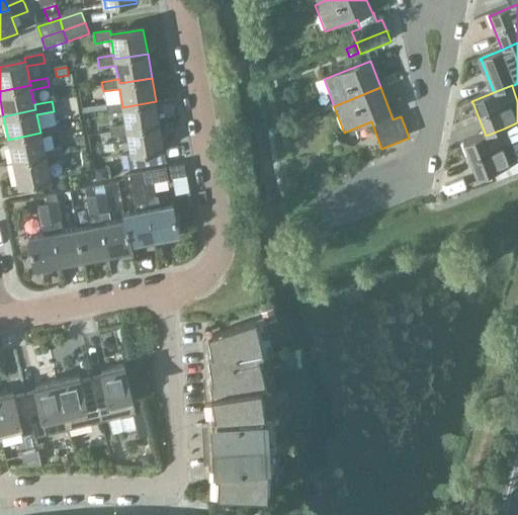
[(122,107),(122,103),(105,105),(107,115),(123,113),(127,131),(160,125),(156,101),(122,107)]
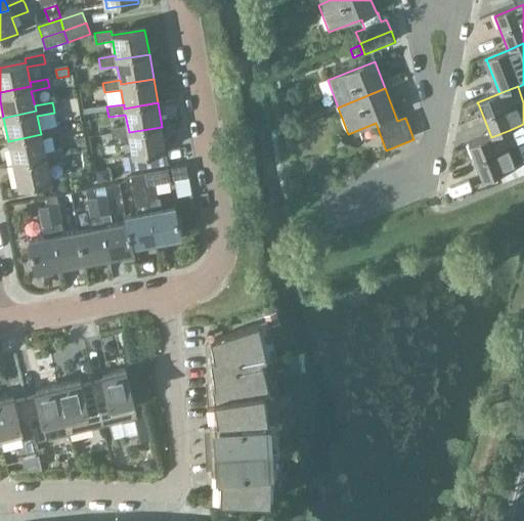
[(41,134),(8,141),(13,166),(46,159),(45,155),(41,139),(59,136),(57,127),(40,130),(41,134)]
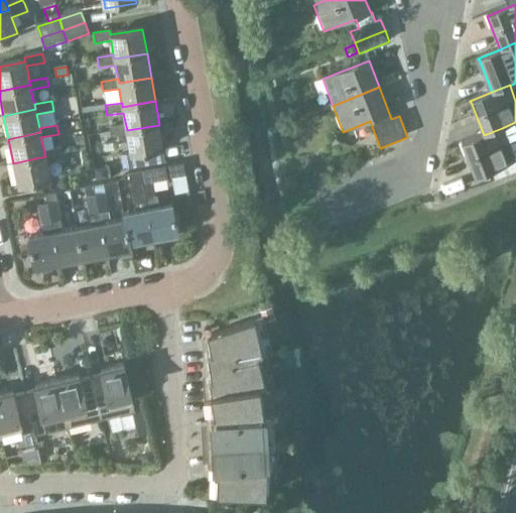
[(127,156),(129,168),(165,162),(159,125),(127,130),(111,133),(111,139),(128,136),(131,155),(127,156)]
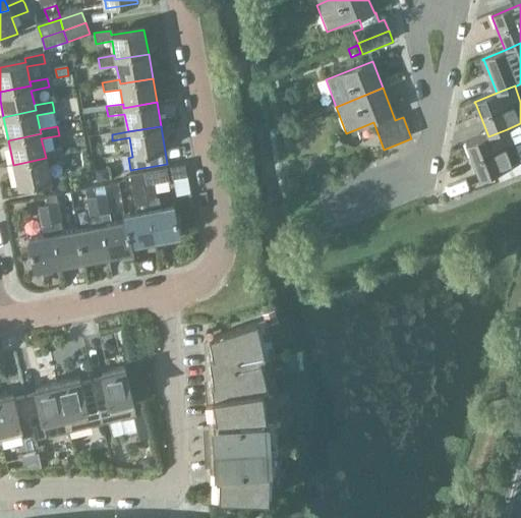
[(507,129),(488,136),(465,146),(479,180),(520,164),(507,129)]
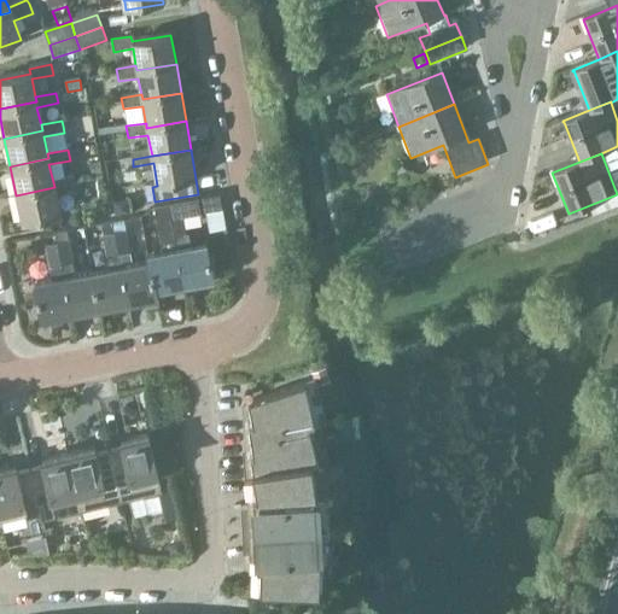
[(100,163),(91,164),(93,176),(101,175),(100,163)]
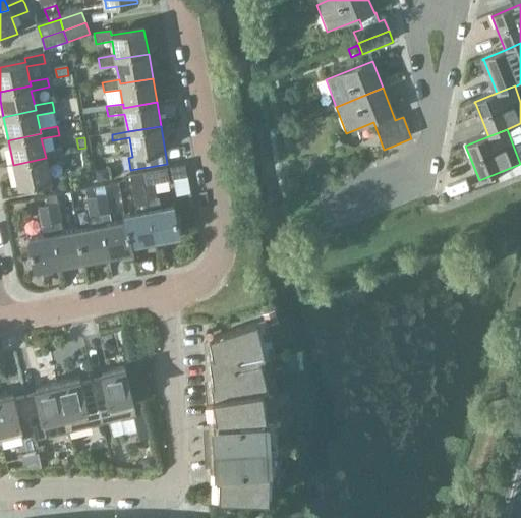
[(46,158),(13,165),(19,189),(51,183),(47,163),(64,159),(62,150),(45,154),(46,158)]
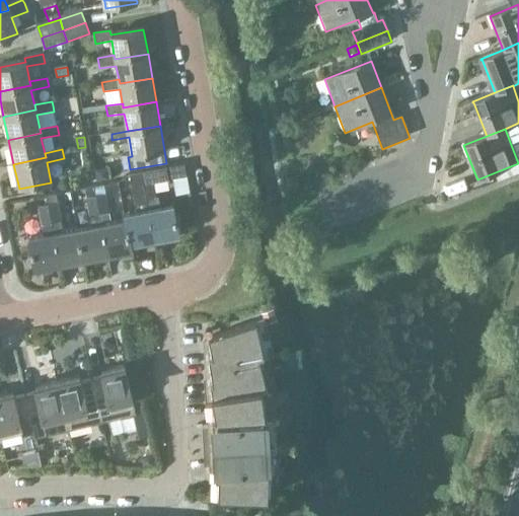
[(141,173),(154,241),(178,236),(172,207),(159,209),(157,198),(156,199),(153,185),(168,181),(166,168),(141,173)]
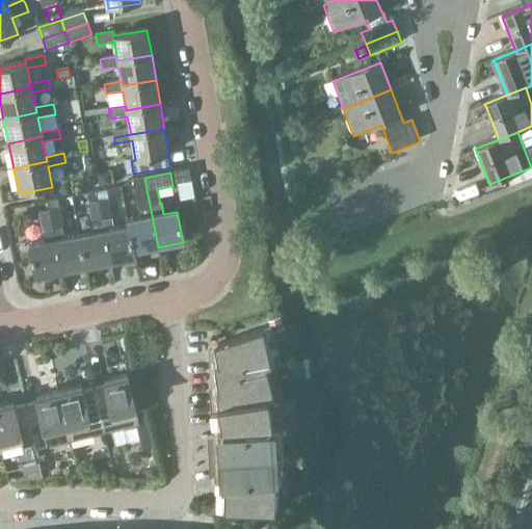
[(108,174),(97,176),(99,187),(110,185),(108,174)]
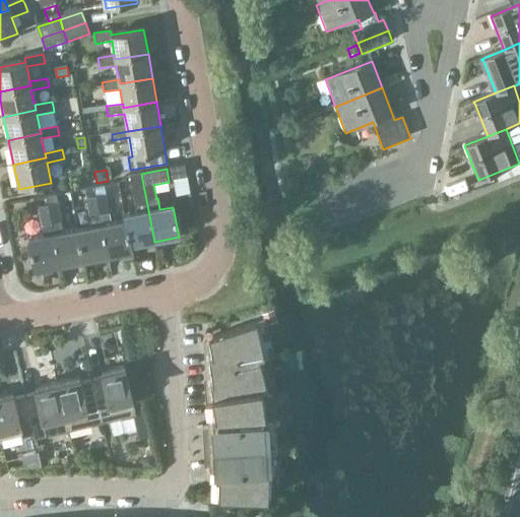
[(130,246),(154,242),(141,174),(129,176),(136,213),(123,216),(125,222),(130,246)]
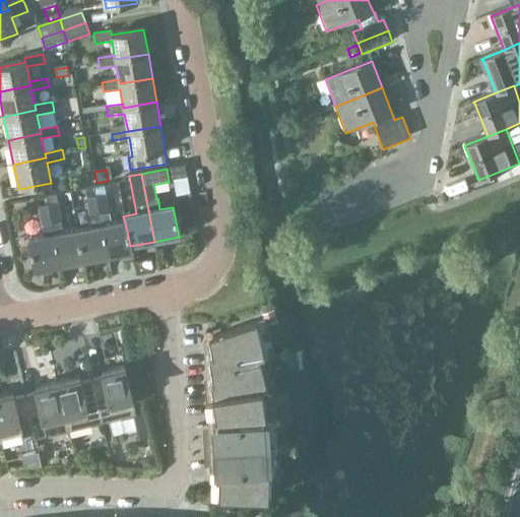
[(296,179),(286,181),(289,191),(298,189),(296,179)]
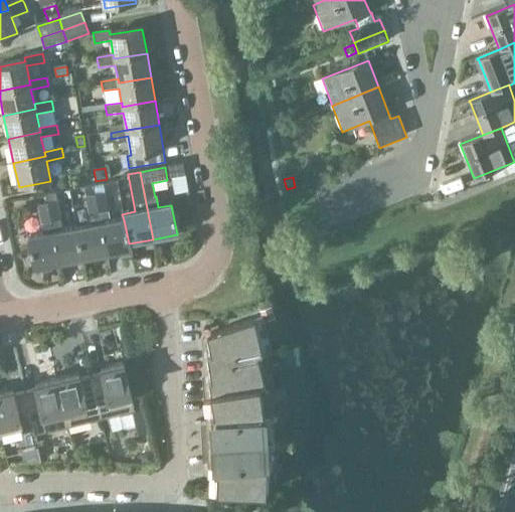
[(101,224),(96,196),(94,188),(84,190),(92,226),(76,229),(82,259),(107,254),(101,224)]
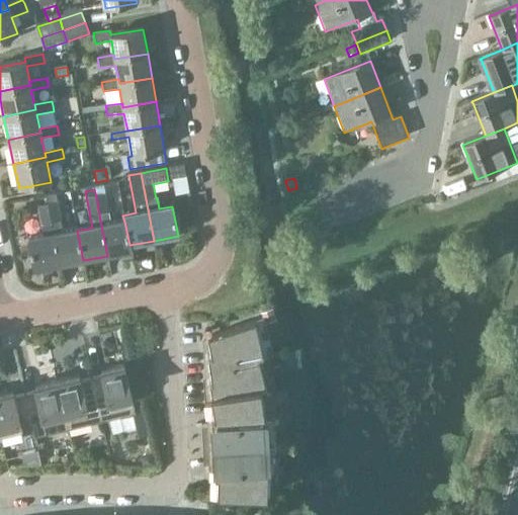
[(124,222),(110,224),(105,195),(96,197),(101,226),(107,256),(132,251),(131,245),(130,245),(124,222)]
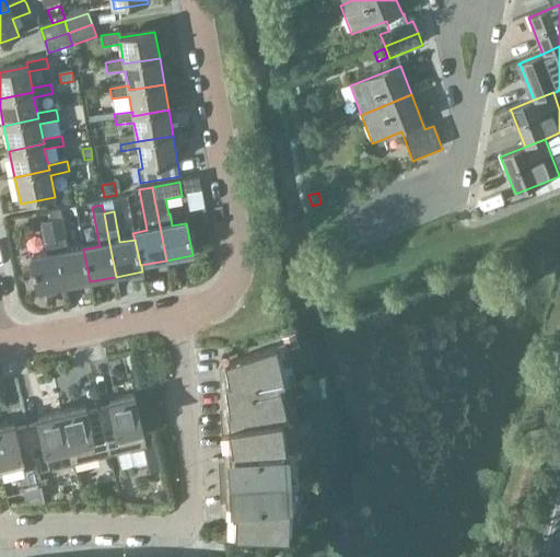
[(90,281),(83,250),(68,252),(62,221),(51,223),(63,287),(90,281)]
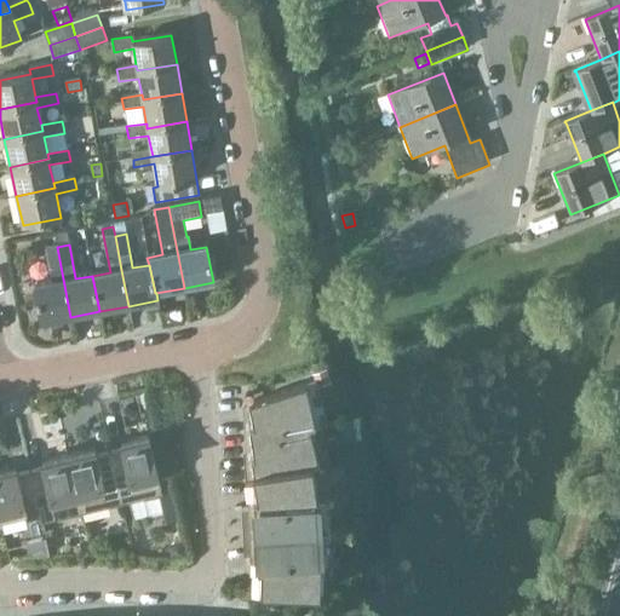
[(41,322),(70,317),(57,247),(45,248),(51,282),(34,286),(41,322)]
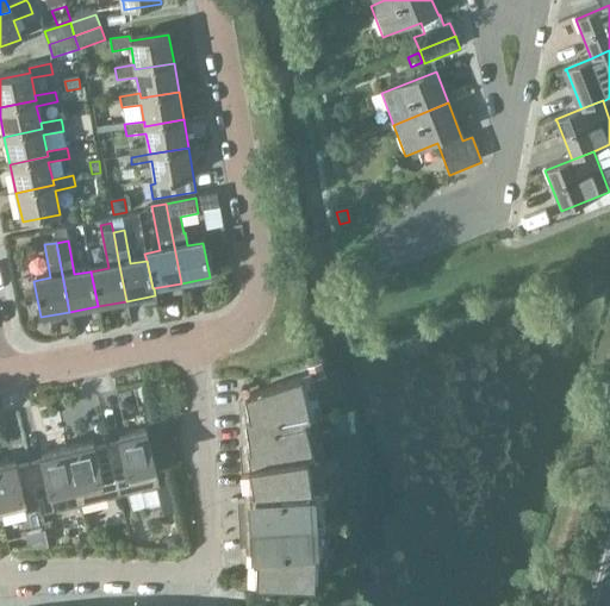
[(225,250),(215,252),(217,263),(228,262),(225,250)]
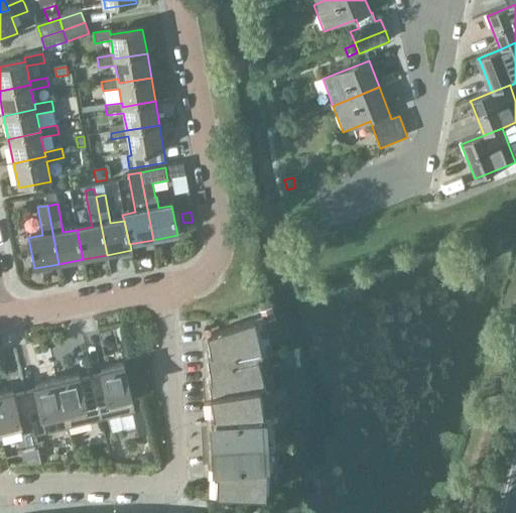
[(272,310),(261,313),(265,324),(275,321),(272,310)]
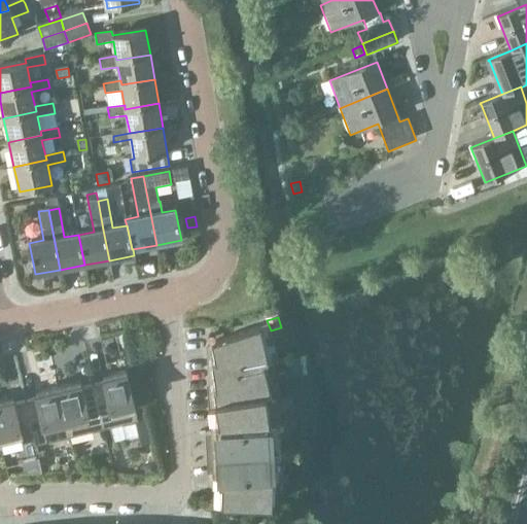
[(267,361),(259,332),(260,332),(259,328),(211,345),(216,364),(212,365),(215,391),(213,391),(218,424),(215,425),(216,435),(219,434),(219,446),(212,447),(213,462),(220,462),(221,473),(219,474),(218,484),(221,484),(221,504),(272,505),(272,502),(272,473),(273,473),(273,472),(281,470),(279,430),(270,431),(266,398),(271,397),(270,395),(262,364),(268,363),(268,360),(267,361)]
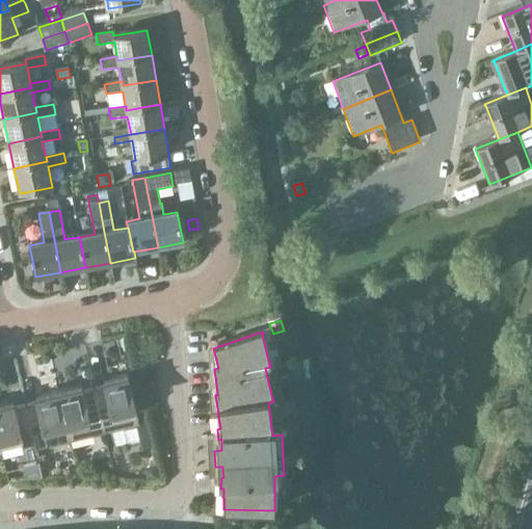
[(94,391),(104,434),(139,426),(127,376),(104,382),(105,388),(94,391)]
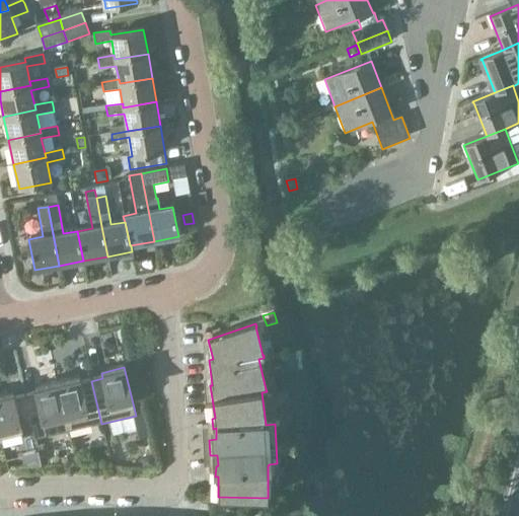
[(101,424),(91,381),(80,384),(79,378),(57,383),(68,432),(101,424)]
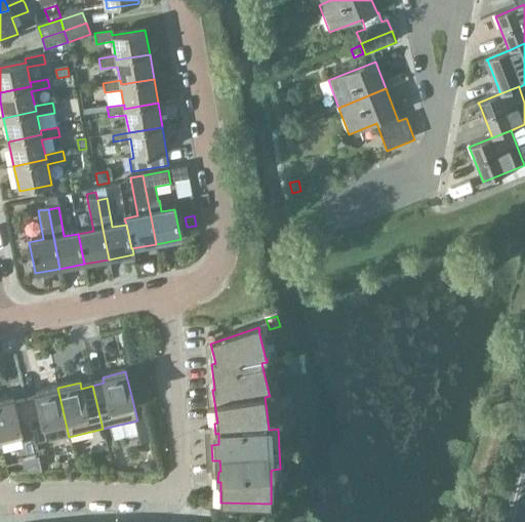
[(36,399),(25,402),(32,431),(35,445),(69,437),(57,388),(36,393),(36,399)]
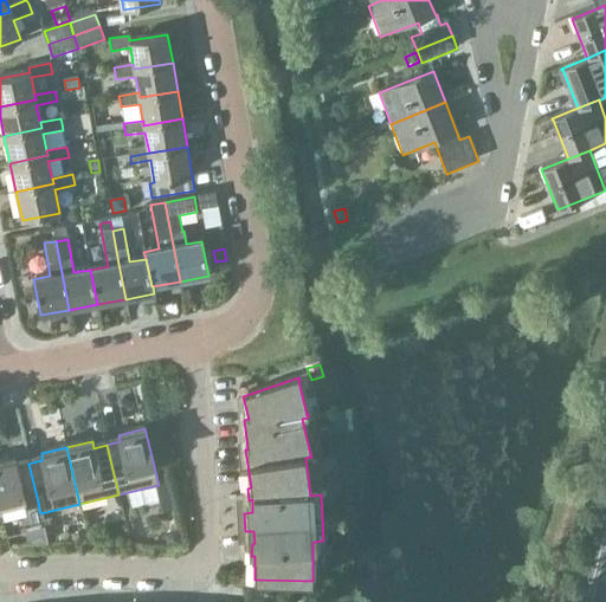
[(37,497),(28,464),(17,466),(14,459),(0,463),(0,513),(0,515),(26,507),(24,500),(37,497)]
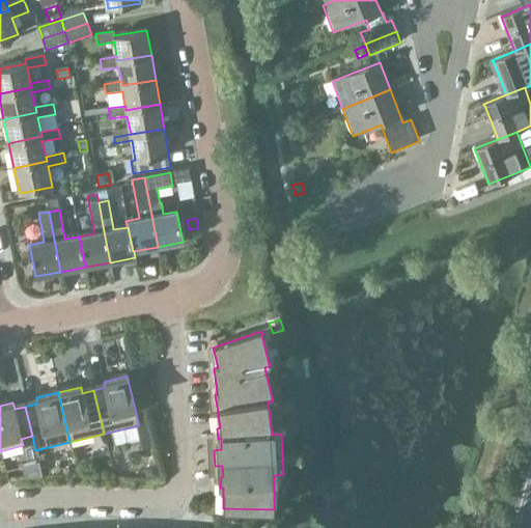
[(155,467),(145,469),(147,479),(158,477),(155,467)]
